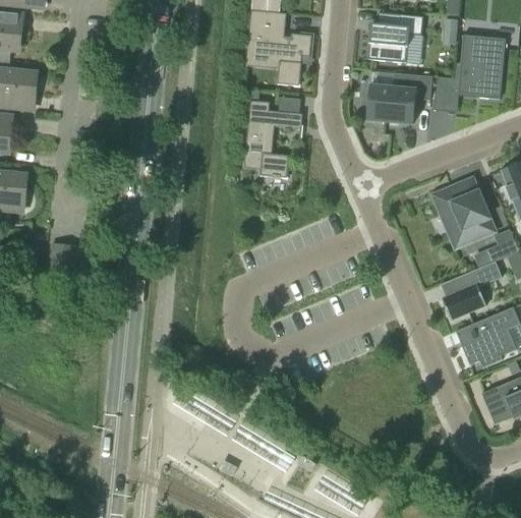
[(448,0),(448,3),(447,14),(458,15),(459,1),(459,0),(448,0)]
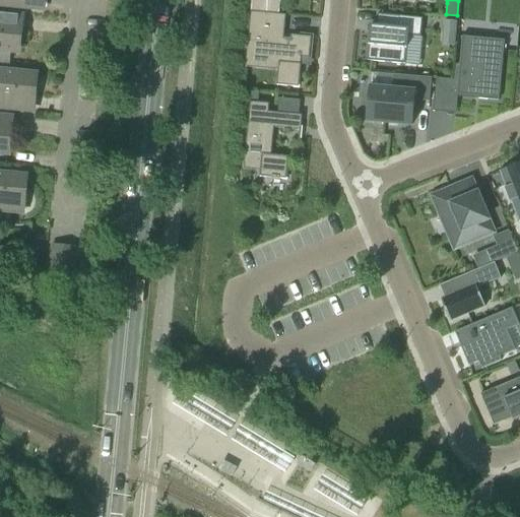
[(310,56),(311,35),(291,33),(290,37),(283,36),(285,13),(251,9),(247,50),(279,53),(277,83),(299,85),(301,55),(310,56)]
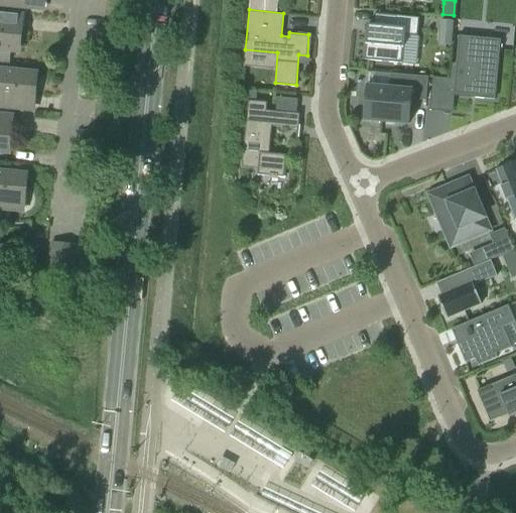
[(0,61),(9,63),(11,48),(17,49),(20,14),(0,11),(0,61)]
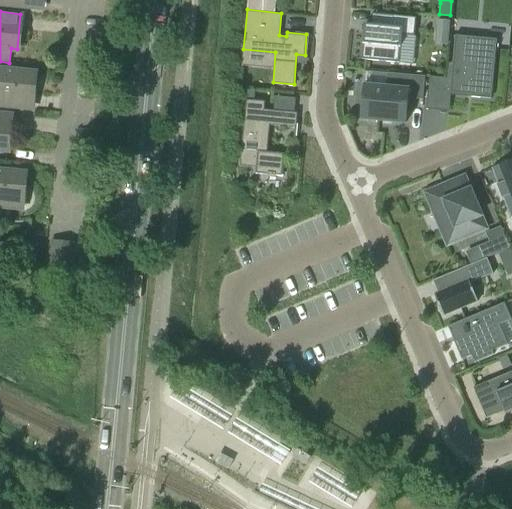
[(364,22),(360,57),(398,61),(401,33),(413,34),(415,16),(392,13),(391,25),(371,23),(364,22)]
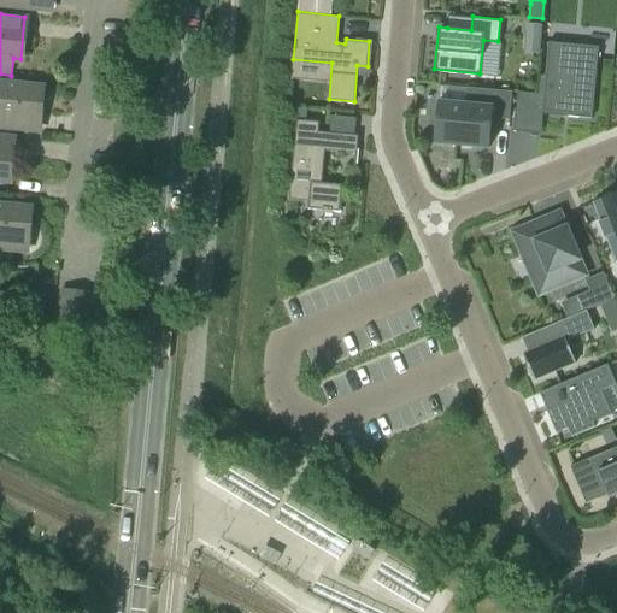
[(529,47),(544,48),(545,22),(530,21),(529,47)]
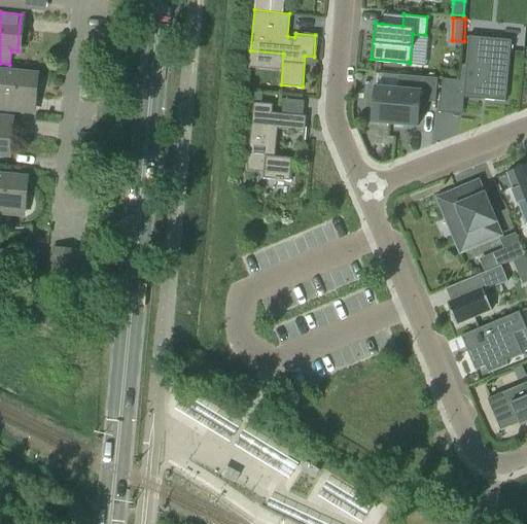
[(467,34),(462,94),(485,96),(485,98),(505,100),(511,38),(467,34)]
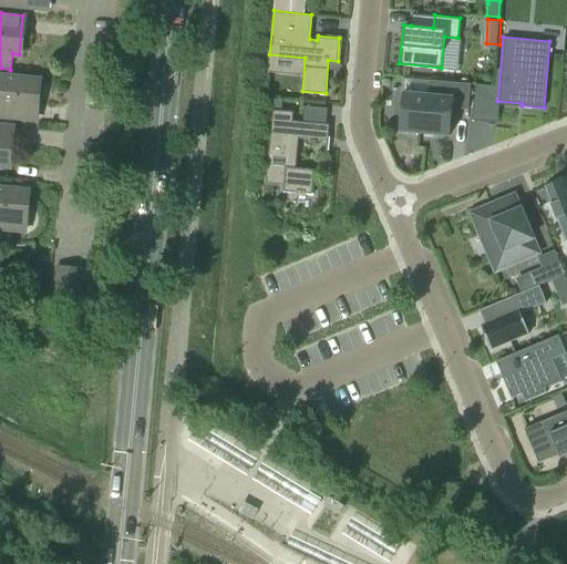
[(0,75),(0,114),(34,119),(39,79),(0,75)]
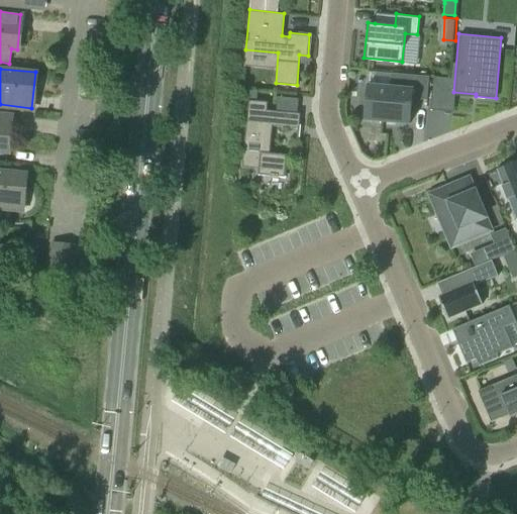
[(367,85),(364,118),(410,123),(412,98),(426,99),(429,76),(391,73),(390,87),(367,85)]
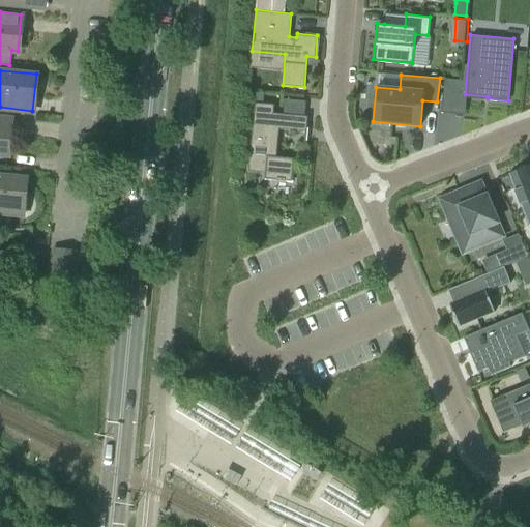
[(447,83),(446,88),(461,89),(461,79),(447,78),(447,83)]
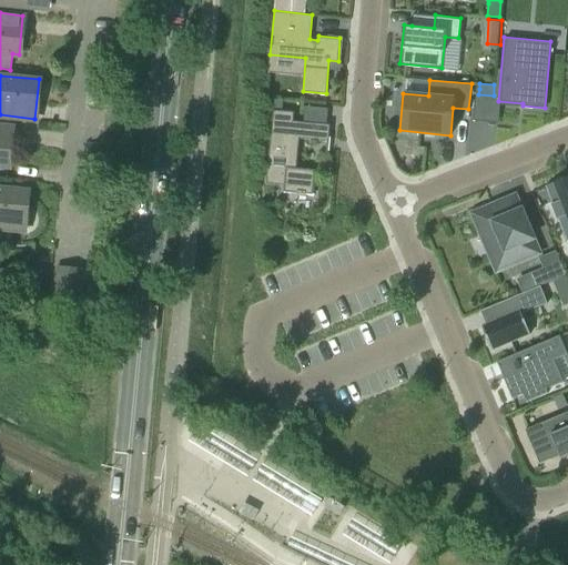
[(328,140),(331,123),(294,120),(294,110),(273,108),(266,182),(284,184),(284,191),(313,193),(316,169),(297,167),(300,137),(328,140)]
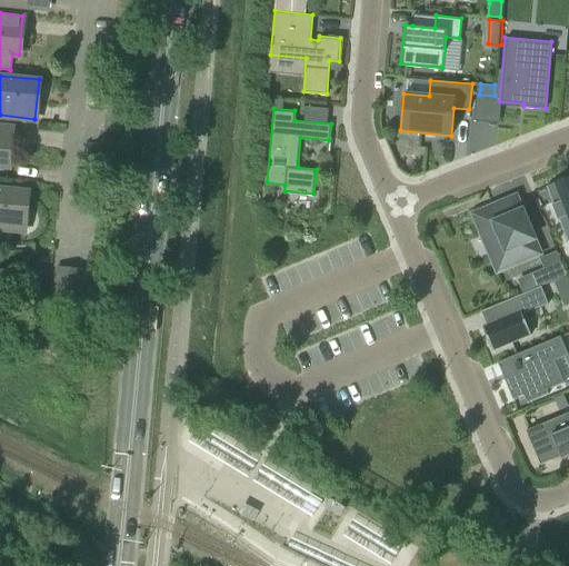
[(0,165),(8,166),(11,127),(0,126),(0,165)]
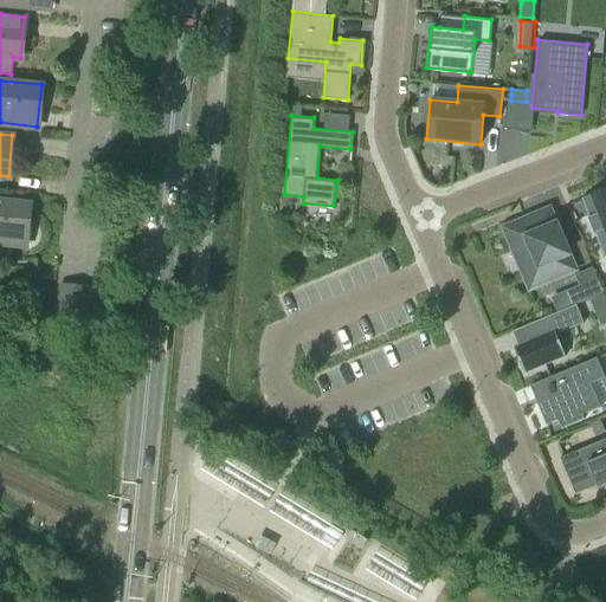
[(605,187),(581,196),(605,256),(605,254),(605,187)]
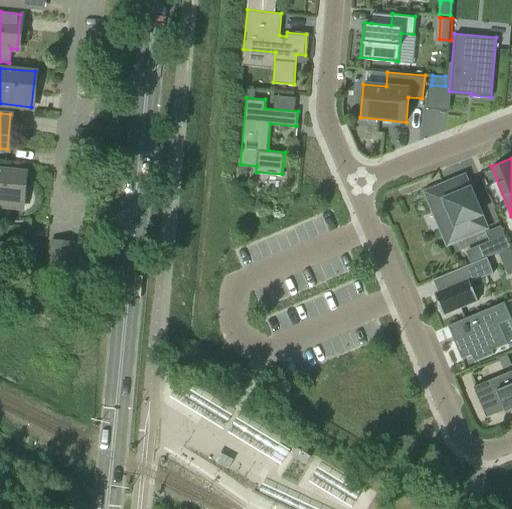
[(0,204),(21,207),(25,172),(0,169),(0,204)]
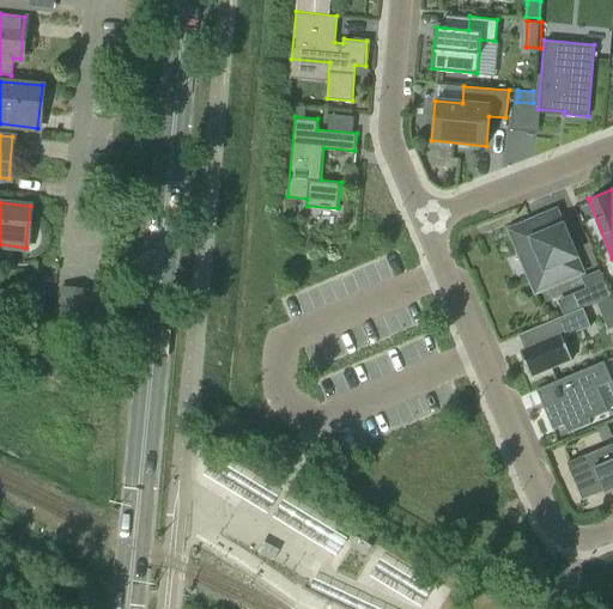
[(556,209),(509,229),(535,291),(582,272),(556,209)]
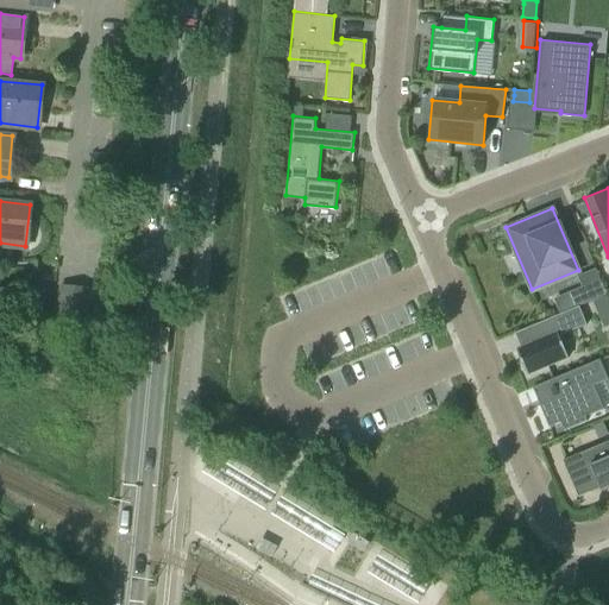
[(88,327),(92,287),(60,284),(56,323),(88,327)]
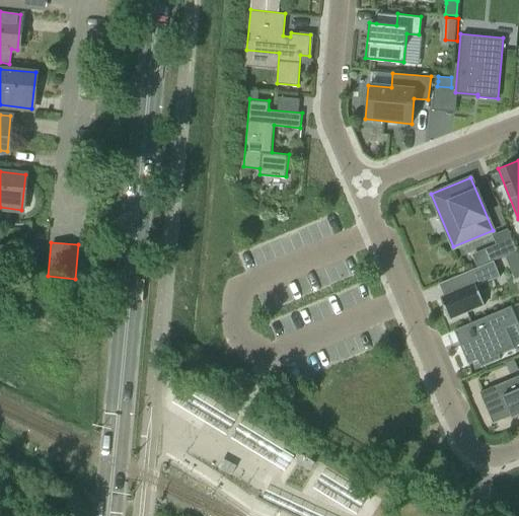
[(498,243),(485,249),(489,261),(502,254),(498,243)]
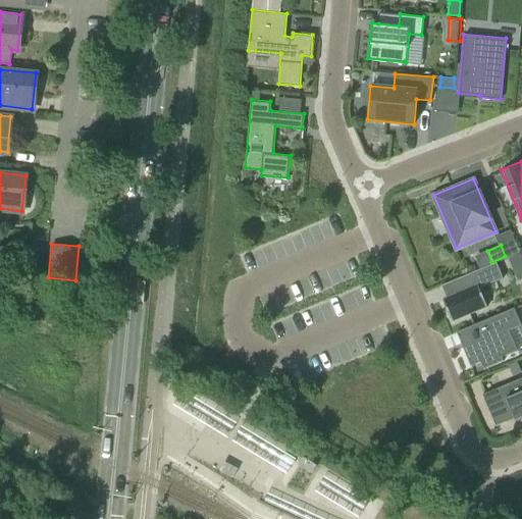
[(511,255),(501,259),(506,272),(516,268),(511,255)]
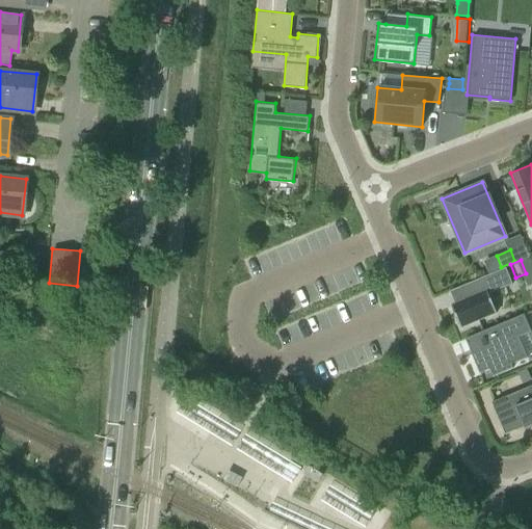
[(452,303),(451,303),(460,326),(461,325),(495,312),(496,312),(487,292),(487,291),(491,289),(491,291),(512,282),(505,266),(456,287),(461,299),(454,302),(452,303)]
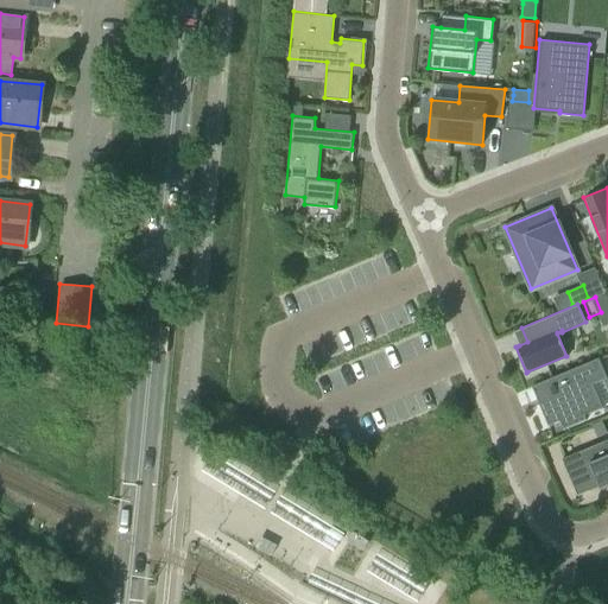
[(557,395),(538,402),(548,425),(559,420),(563,428),(586,419),(584,414),(602,407),(593,383),(607,377),(599,357),(550,377),(557,395)]
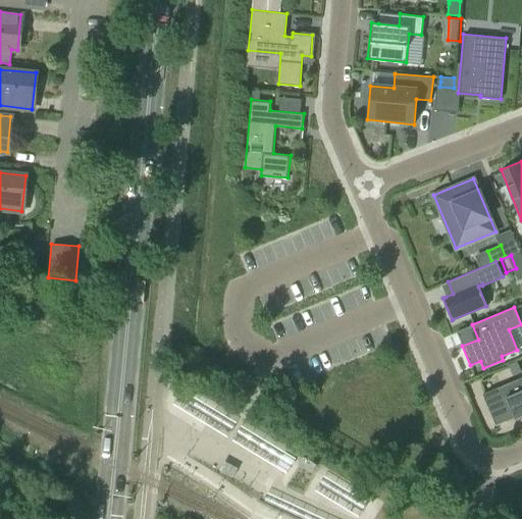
[(521,377),(483,395),(496,425),(512,418),(513,421),(521,417),(521,377)]
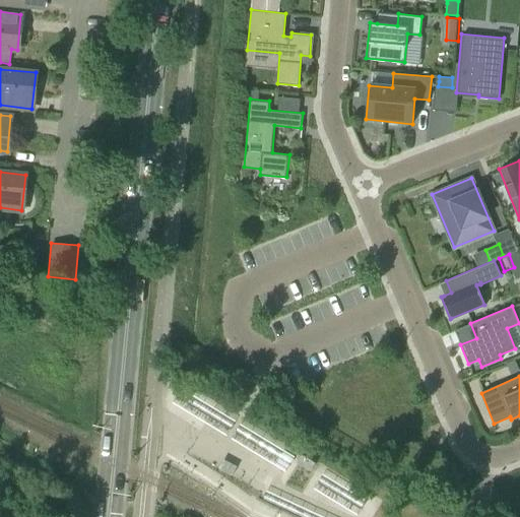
[(301,454),(297,462),(310,470),(314,462),(301,454)]
